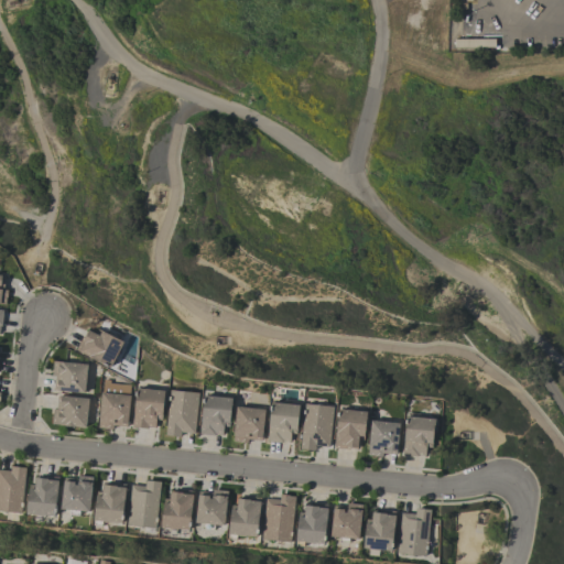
[(88,331),(99,336),(101,332),(123,343),(120,349),(121,349),(117,358),(116,358),(110,368),(78,353),(79,351),(76,350),(83,336),(85,338),(88,331)]
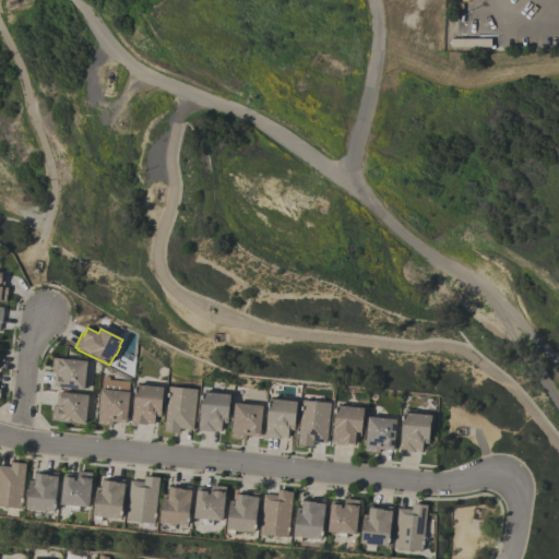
[(86,363),(84,391),(57,388),(57,378),(60,378),(60,375),(51,373),(54,359),(86,363)]
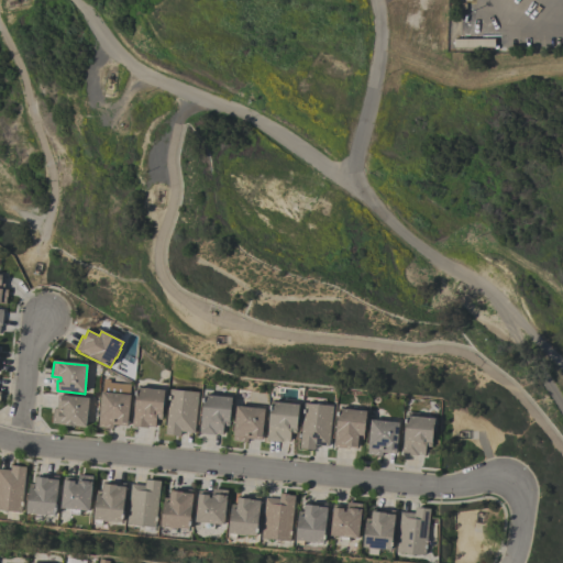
[(102,393),(125,394),(127,384),(102,383),(102,393)]
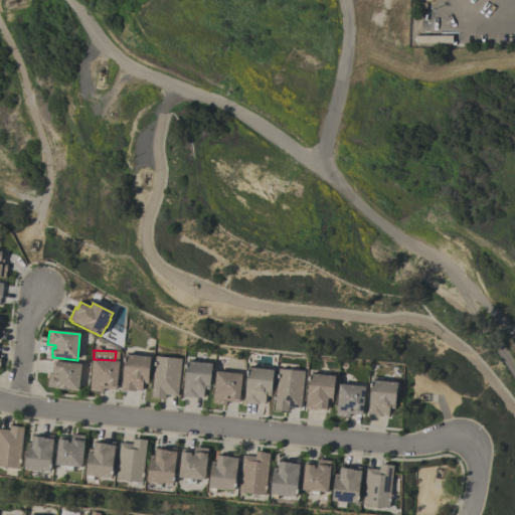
[(148,384),(150,358),(124,355),(121,390),(135,392),(135,390),(142,391),(143,384),(148,384)]
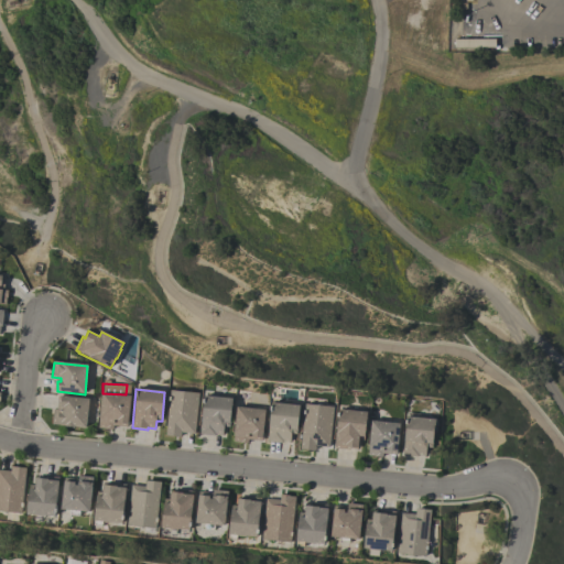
[(198,394),(195,434),(181,433),(181,437),(165,436),(170,391),(198,394)]
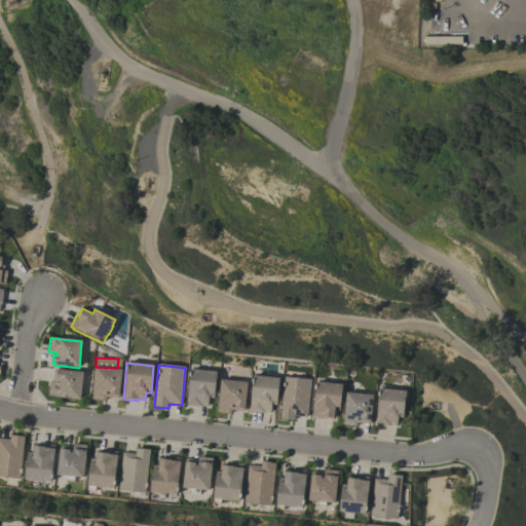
[(95,367),(121,370),(118,399),(106,398),(105,401),(91,400),(95,367)]
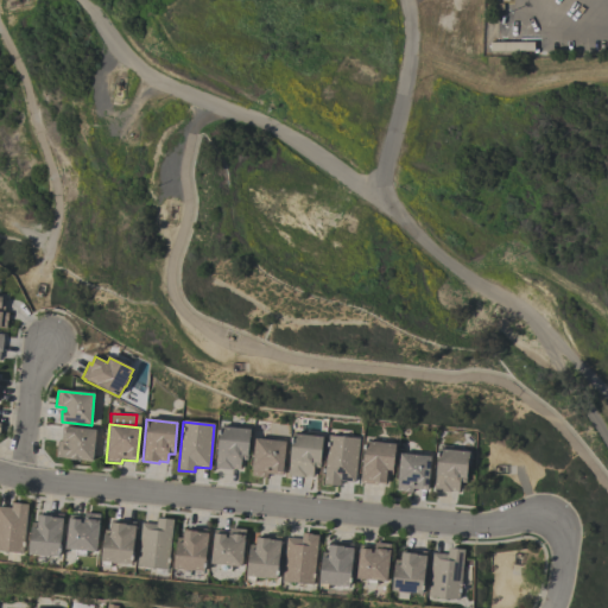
[(251,430),(247,461),(241,460),(240,469),(232,468),(232,470),(215,469),(220,426),(251,430)]
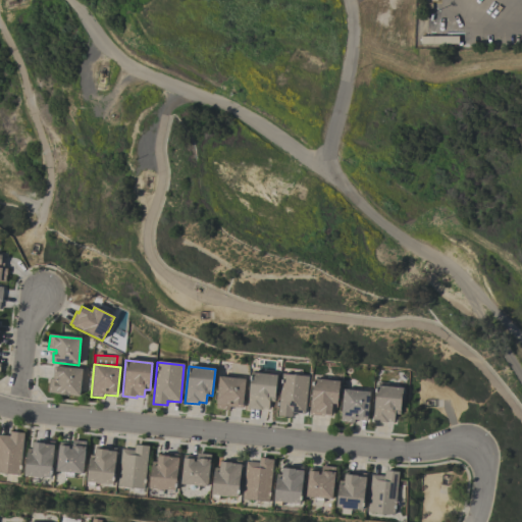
[(82,370),(80,397),(48,394),(49,379),(52,379),(53,367),(82,370)]
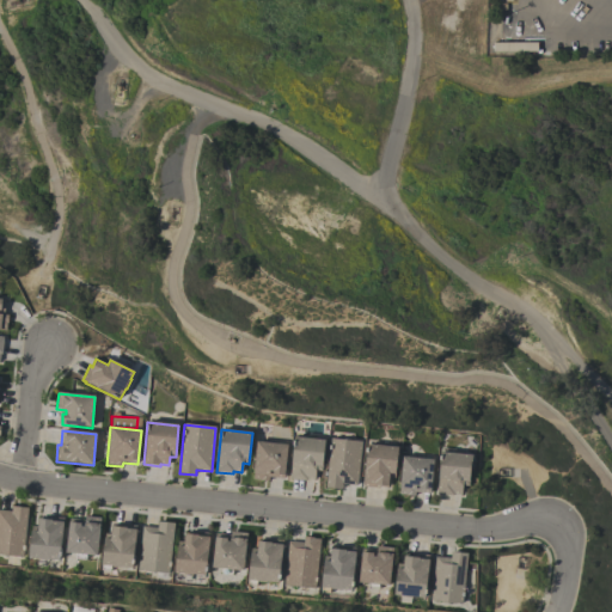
[(325,440),(323,471),(316,471),(316,479),(306,479),(306,481),(291,479),(294,436),(325,440)]
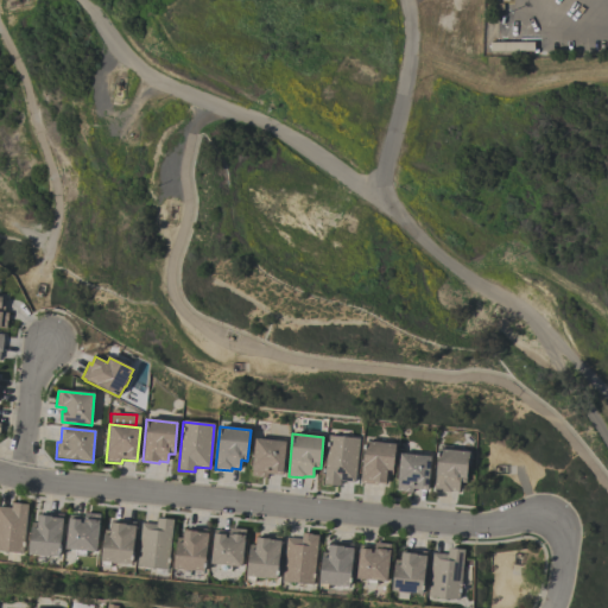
[(329,436),(360,439),(355,482),(340,481),(340,487),(323,486),(329,436)]
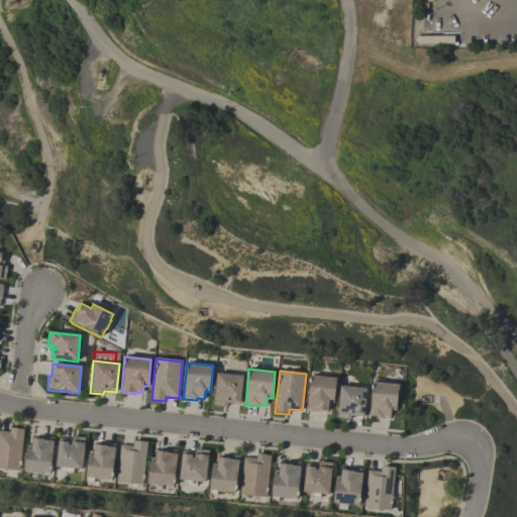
[(243,376),(240,405),(227,403),(227,407),(213,405),(217,374),(243,376)]
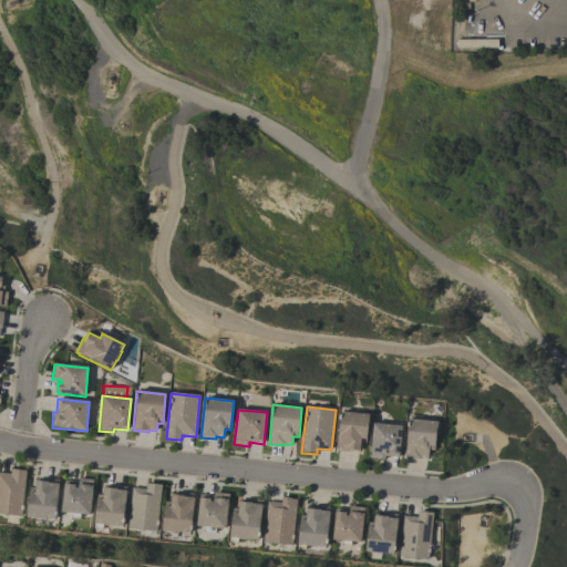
[(369,414),(366,444),(361,443),(360,452),(352,451),(352,453),(336,451),(340,412),(369,414)]
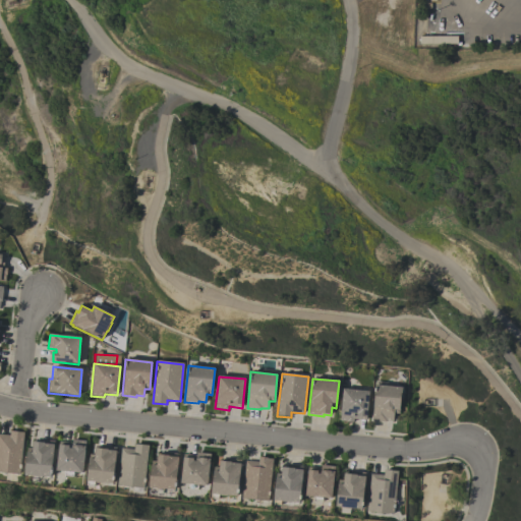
[(402,388),(402,393),(401,393),(399,414),(394,414),(393,422),(386,421),(386,422),(371,421),(374,386),(402,388)]
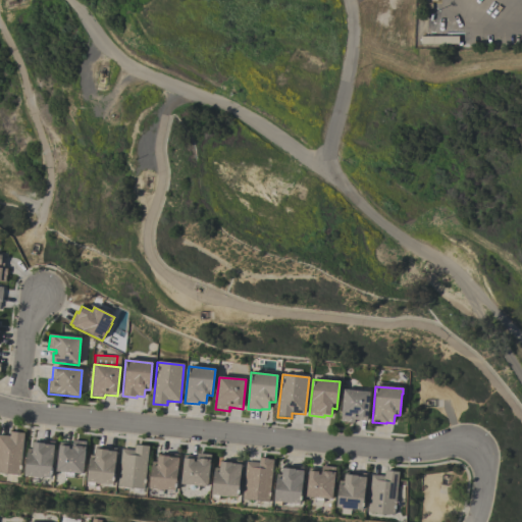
[(370,394),(367,421),(354,420),(354,424),(340,422),(344,390),(370,394)]
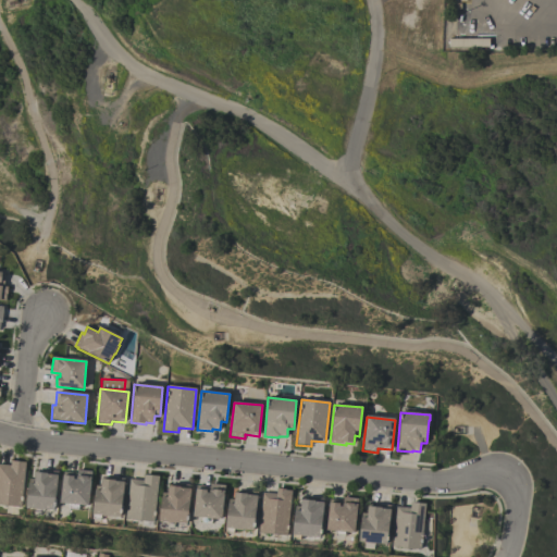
[(26,462),(22,507),(0,505),(0,463),(11,466),(11,461),(26,462)]
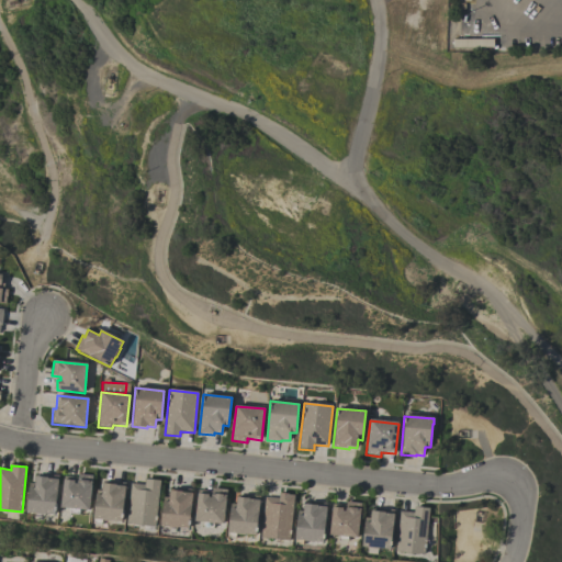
[(58,480),(54,516),(26,513),(29,487),(34,489),(35,476),(48,478),(47,479),(58,480)]
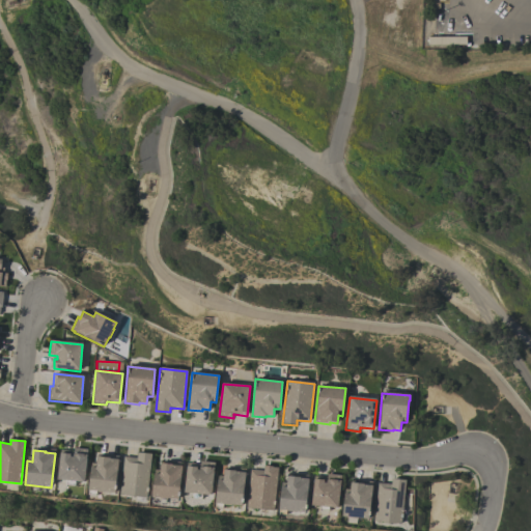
[(87,454),(84,482),(58,480),(60,453),(71,454),(70,457),(73,457),(74,453),(87,454)]
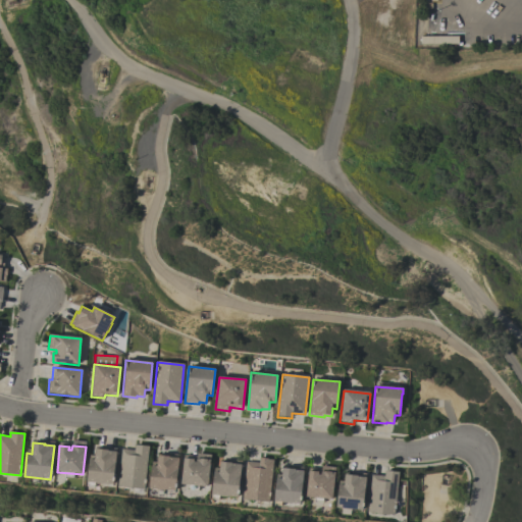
[(121,450),(135,451),(135,446),(149,447),(145,489),(118,486),(121,450)]
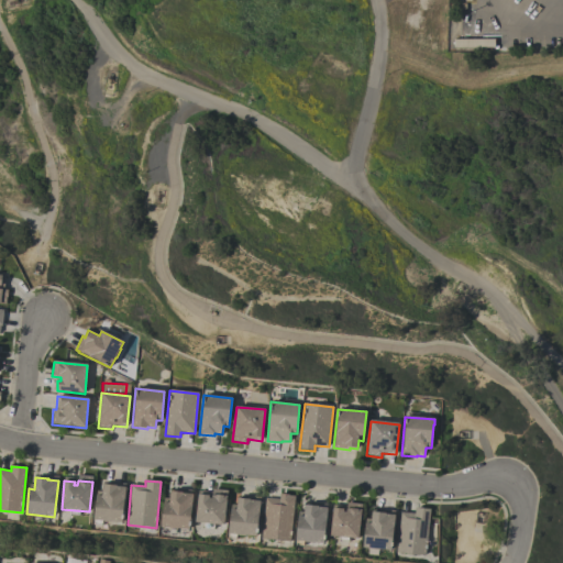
[(125,488),(123,516),(121,516),(121,520),(122,520),(122,523),(94,520),(96,496),(101,496),(102,485),(117,486),(117,487),(125,488)]
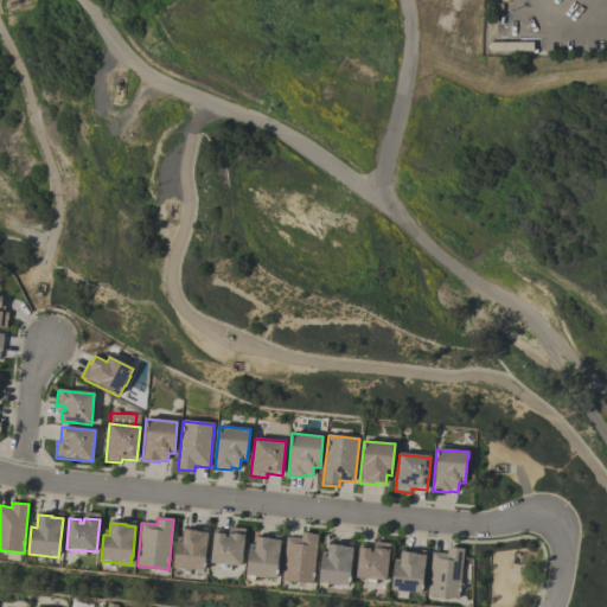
[(244,530),(241,567),(210,564),(212,534),(225,535),(224,538),(228,538),(229,528),(244,530)]
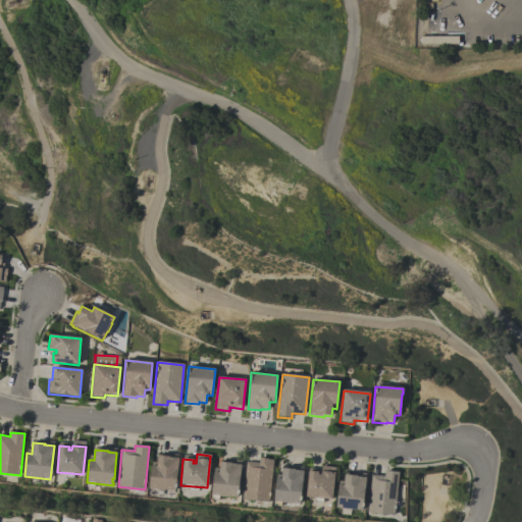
[(178,459),(177,477),(176,477),(174,491),(150,488),(152,466),(156,467),(157,456),(169,457),(169,458),(178,459)]
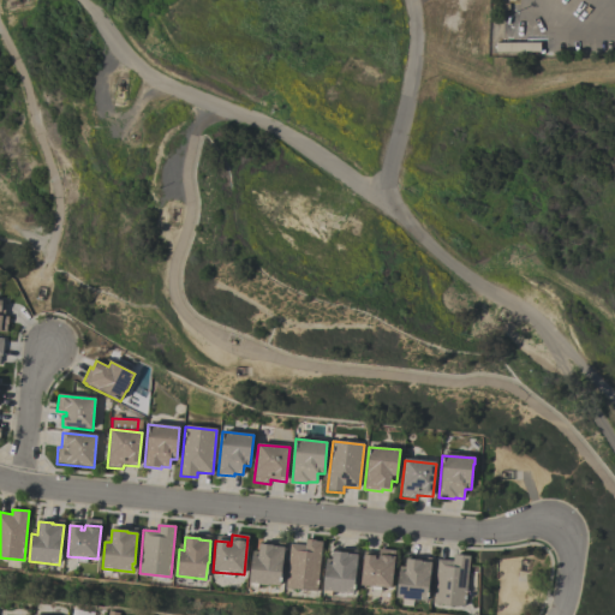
[(305,541),(316,542),(322,543),(317,592),(286,589),(291,545),(305,547),(305,541)]
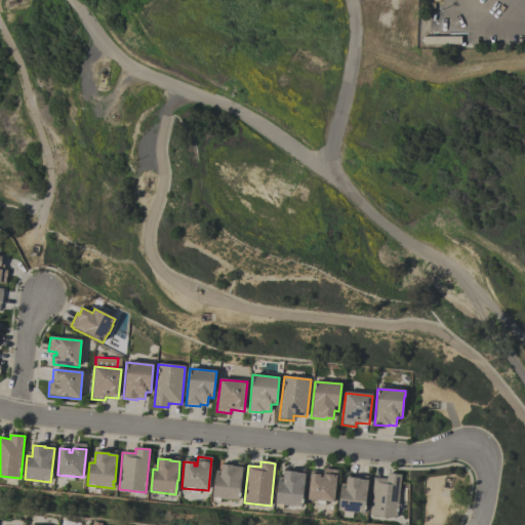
[(242,469),(239,501),(212,498),(215,476),(219,476),(220,466),(233,467),(232,468),(242,469)]
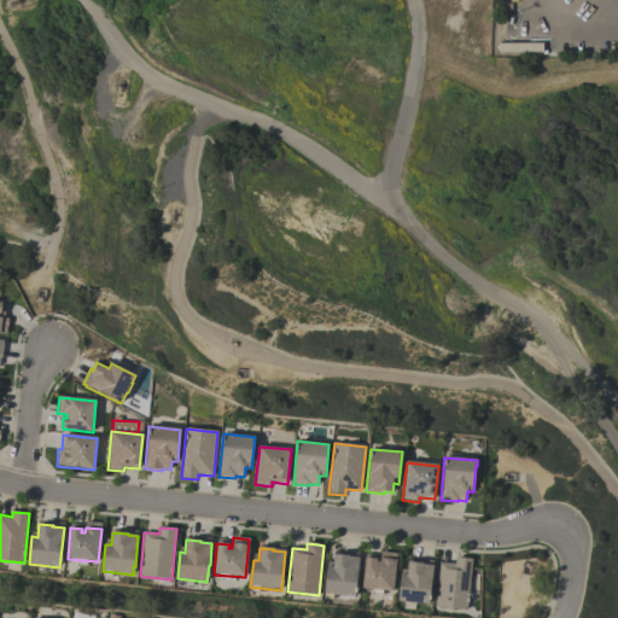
[(397,554),(394,593),(362,590),(365,559),(377,560),(377,563),(380,564),(382,552),(397,554)]
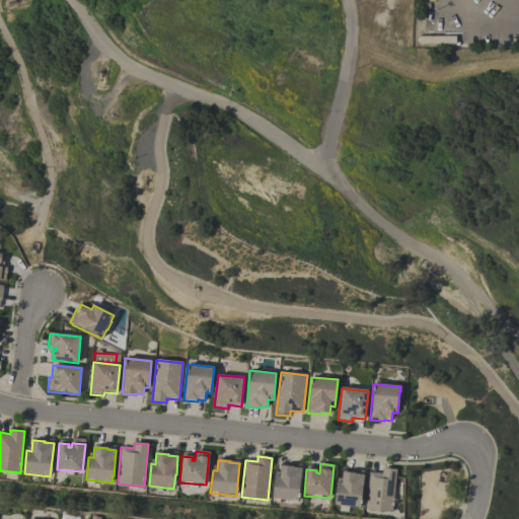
[(301,469),(298,502),(273,499),(275,476),(279,477),(280,466),(293,467),(293,468),(301,469)]
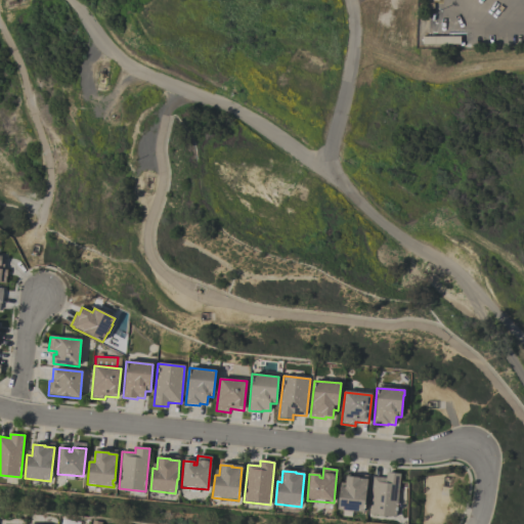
[(400,475),(395,518),(369,515),(374,478),(386,479),(387,473),(400,475)]
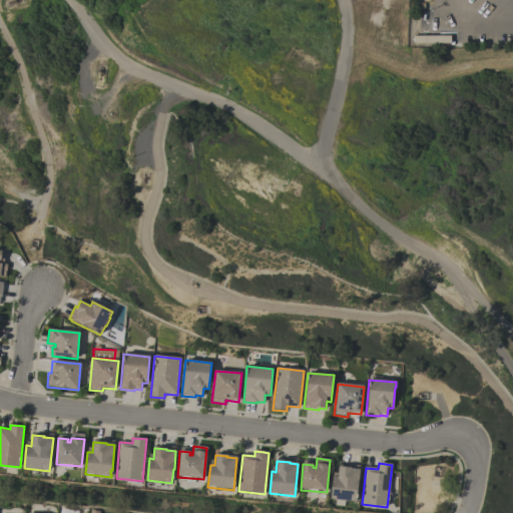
[(360,466),(357,501),(332,499),(333,478),(338,479),(339,468),(340,468),(340,466),(346,466),(346,465),(360,466)]
